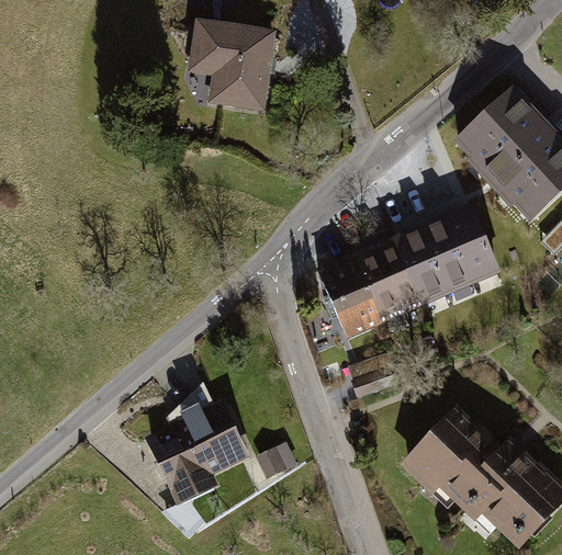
[(195,19),(189,69),(209,71),(204,103),(270,111),(280,29),(195,19)]
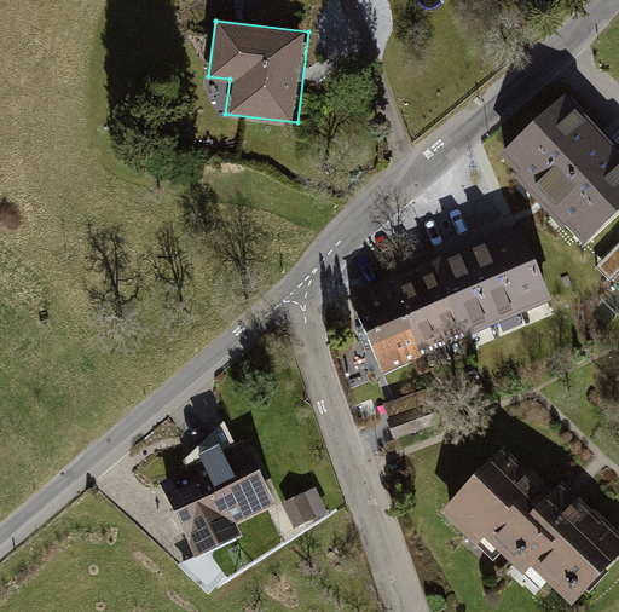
[(504,159),(583,244),(618,211),(618,155),(567,99),(504,159)]
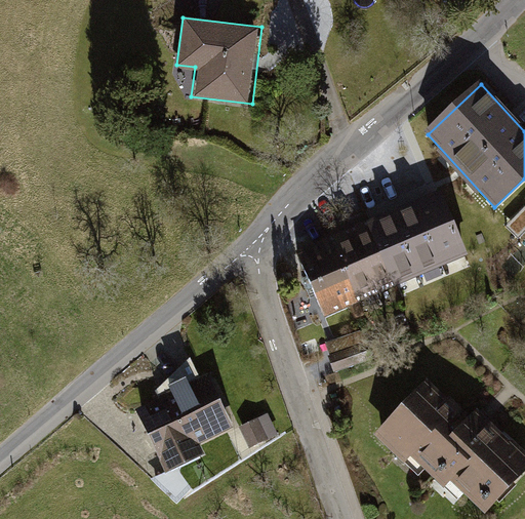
[(367,224),(394,284),(467,253),(441,194),(367,224)]
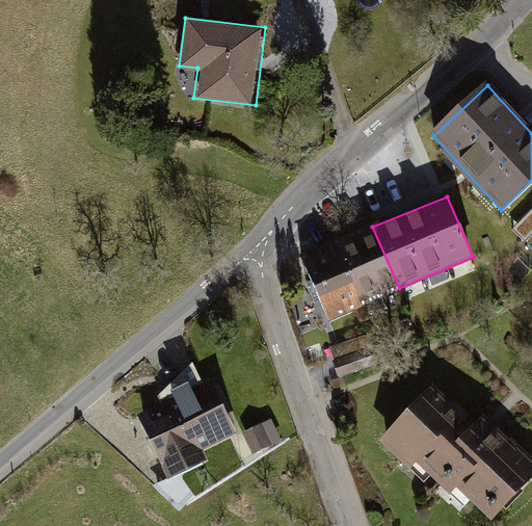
[(531,205),(514,222),(528,236),(531,231),(531,205)]
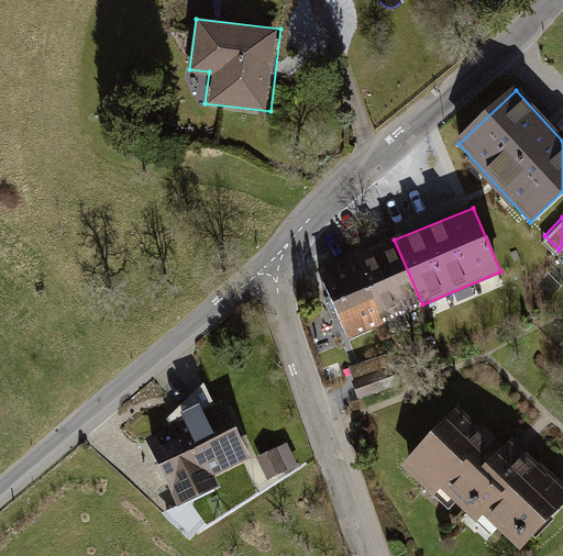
[(383,322),(422,304),(394,240),(354,256),(383,322)]
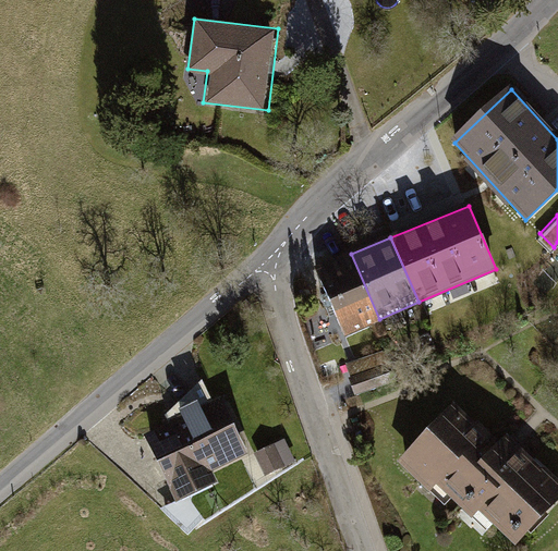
[(313,270),(341,334),(379,319),(351,254),(313,270)]
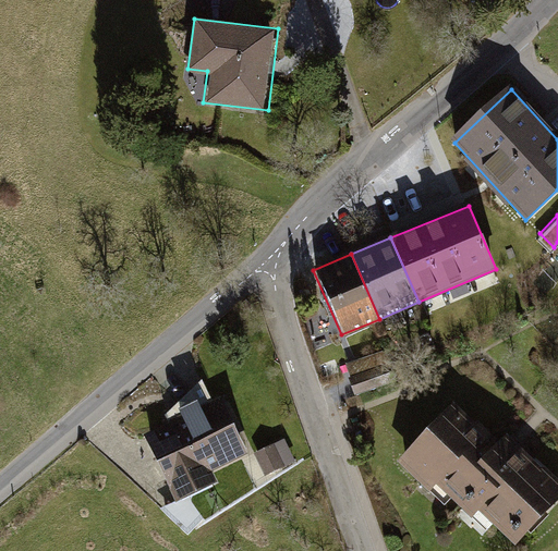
[(346,362),(356,390),(400,374),(389,345),(346,362)]
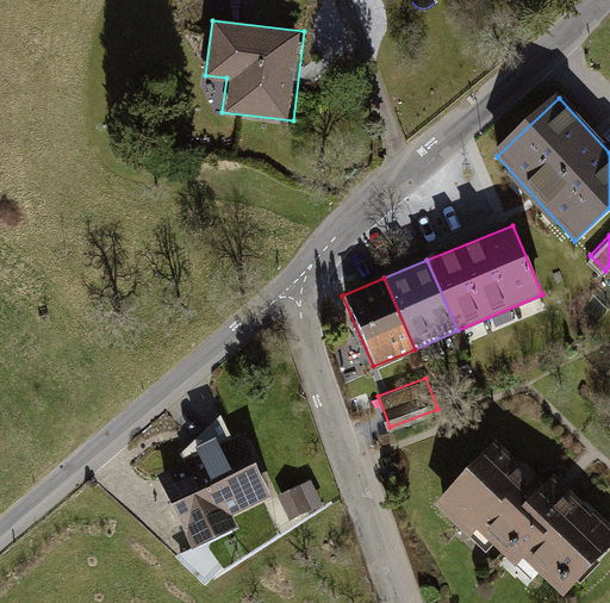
[(185,536),(272,495),(237,426),(151,467),(185,536)]
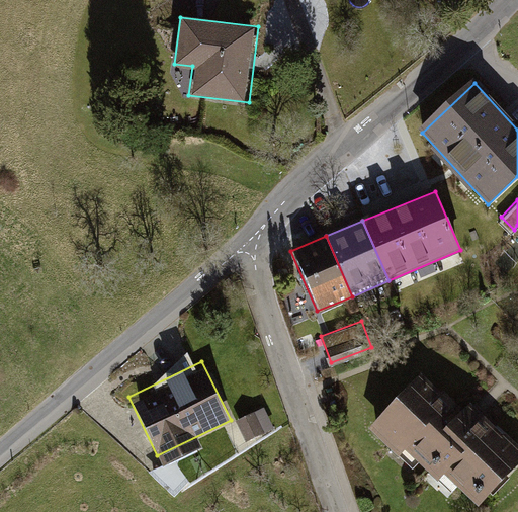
[(479,498),(517,456),(517,448),(470,404),(461,414),(420,374),(374,423),(407,454),(414,446),(443,474),(447,468),(479,498)]
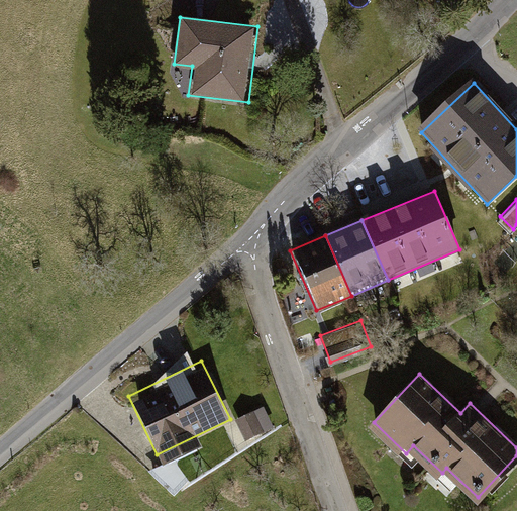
[(234,417),(246,439),(278,423),(266,401),(234,417)]
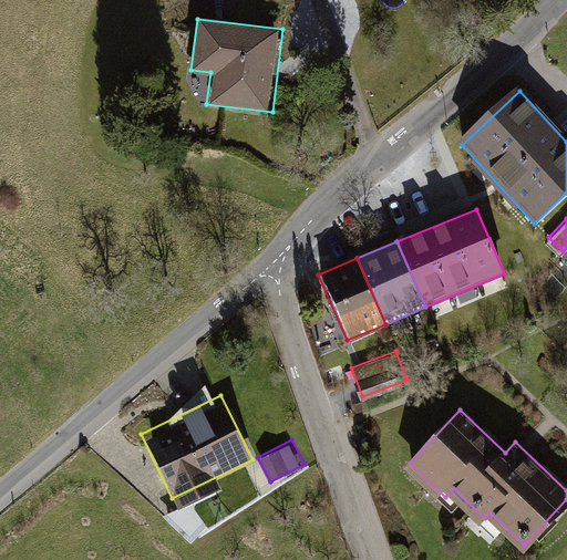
All buildings are outlined.
